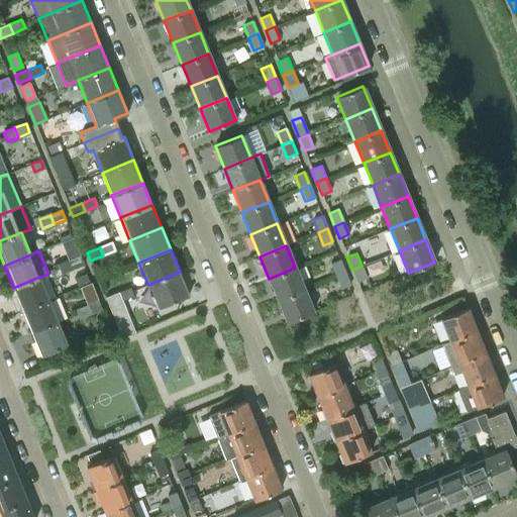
[(80,255),(69,260),(72,270),(84,265),(80,255)]
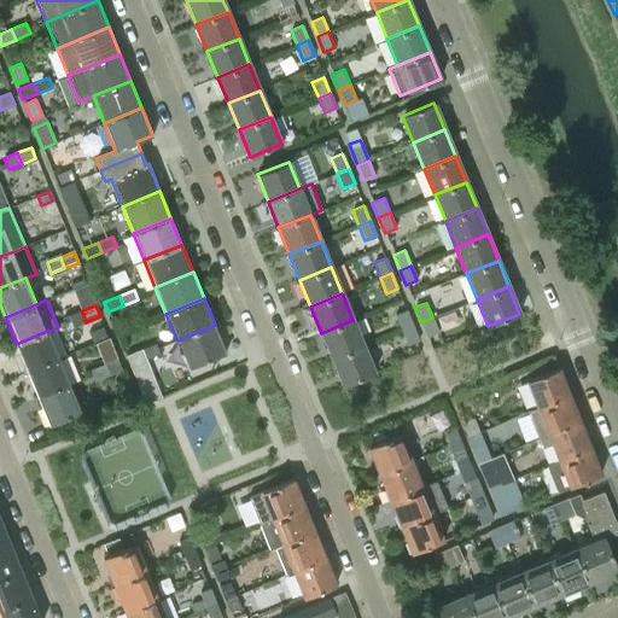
[(73,327),(86,322),(82,310),(69,316),(73,327)]
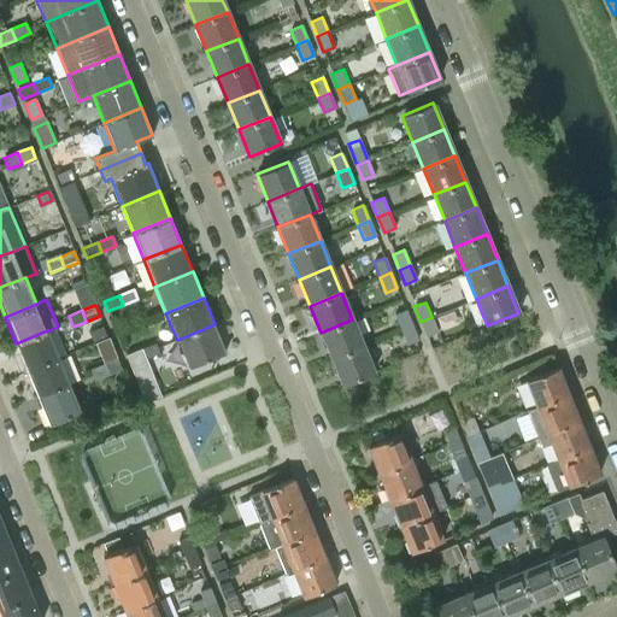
[(394,315),(400,330),(411,325),(405,310),(394,315)]
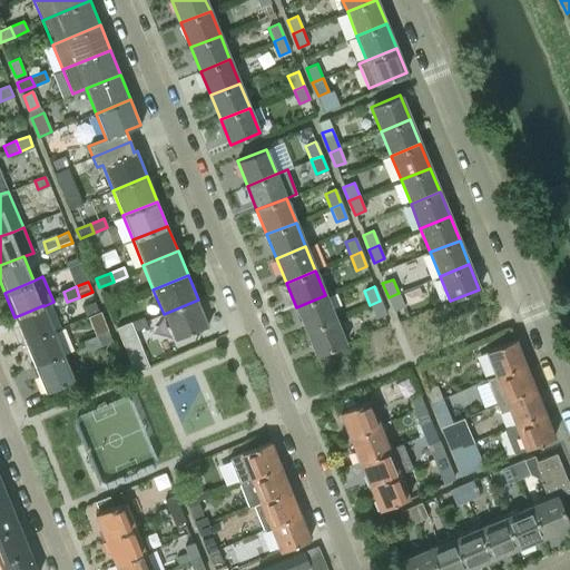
[(404,307),(399,293),(389,297),(394,311),(404,307)]
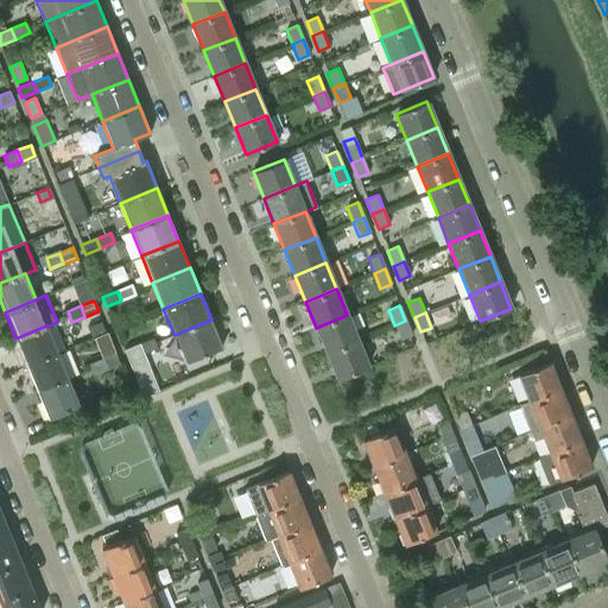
[(358,341),(358,340),(347,315),(316,328),(327,353),(358,341)]
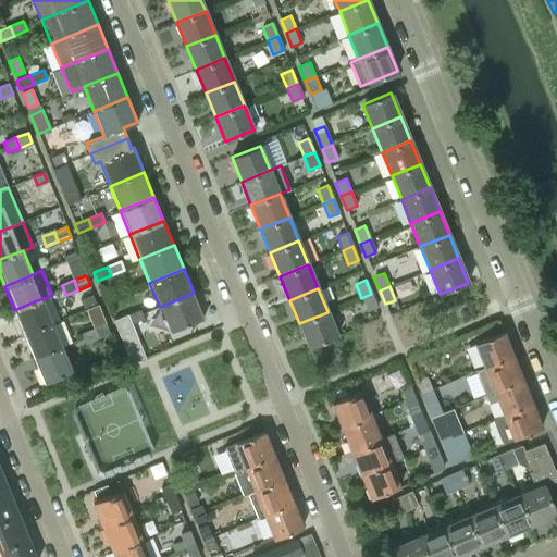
[(194,293),(160,307),(170,332),(203,318),(194,293)]
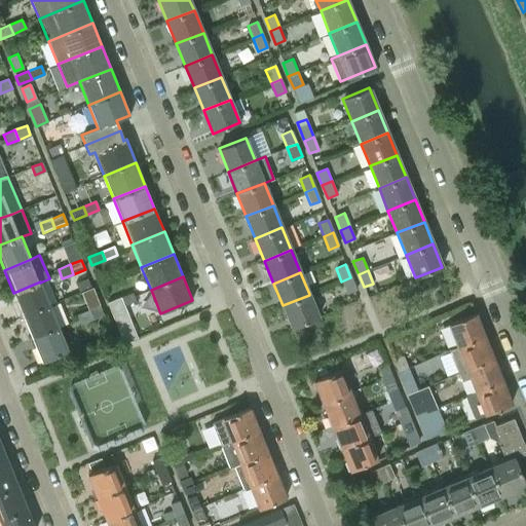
[(87,277),(76,283),(79,291),(90,287),(87,277)]
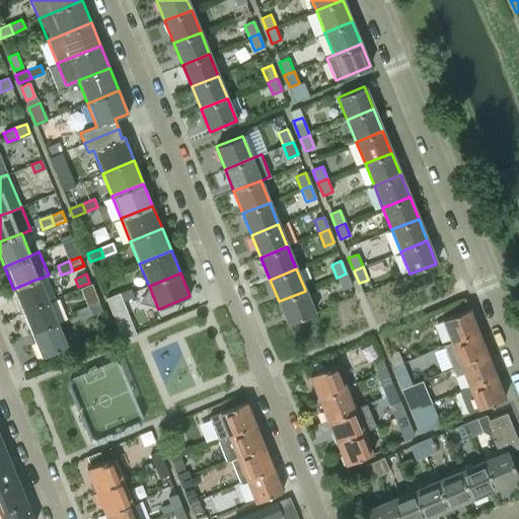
[(352,286),(346,274),(337,278),(342,290),(352,286)]
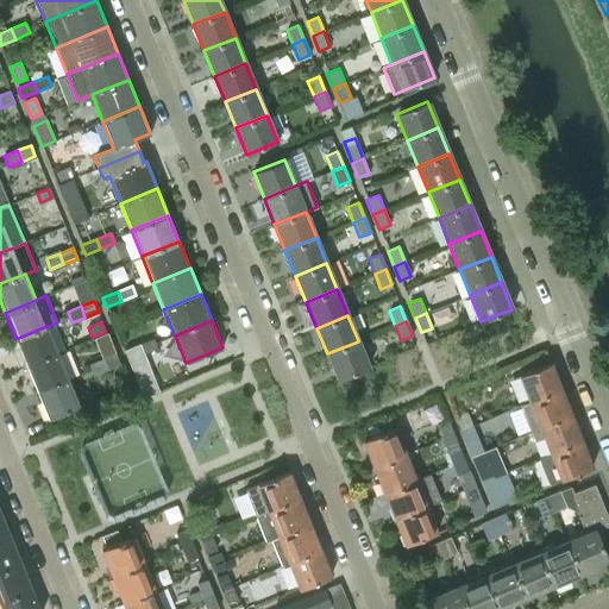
[(26,365),(57,352),(46,327),(46,326),(16,339),(26,365)]
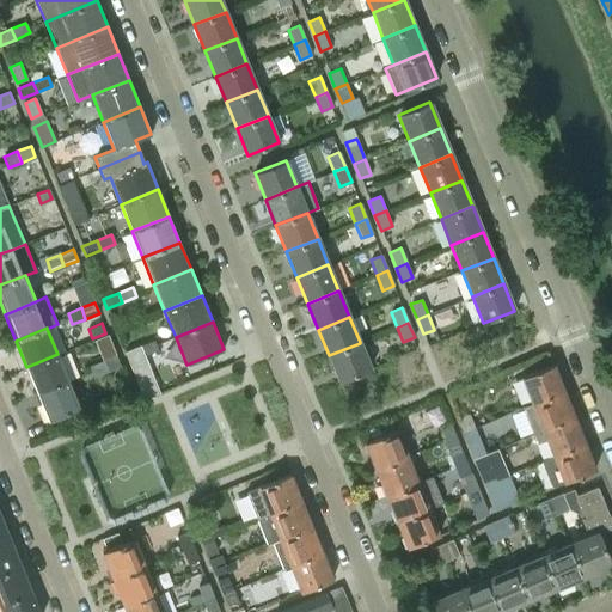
[(140,347),(144,356),(158,350),(154,341),(140,347)]
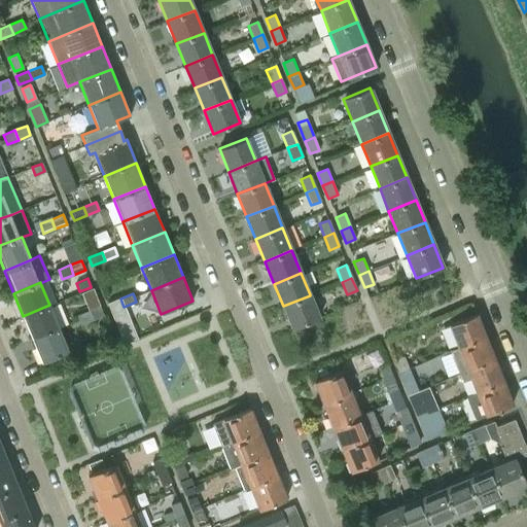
[(319,318),(310,295),(283,306),(292,328),(319,318)]
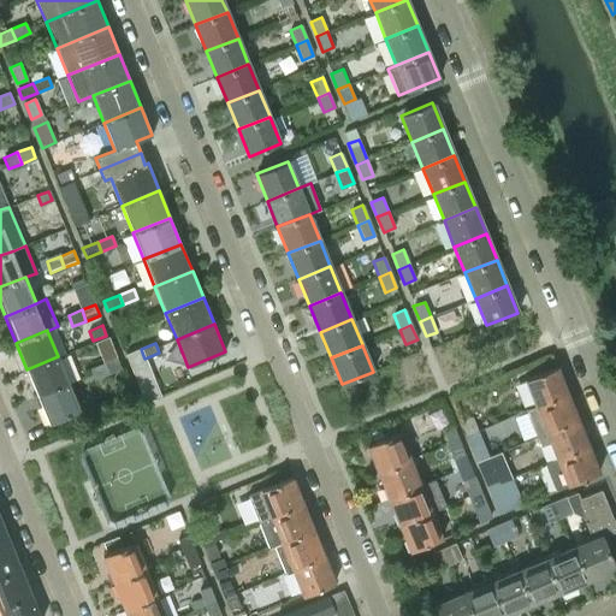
[(144,359),(141,349),(125,355),(134,375),(148,369),(144,359)]
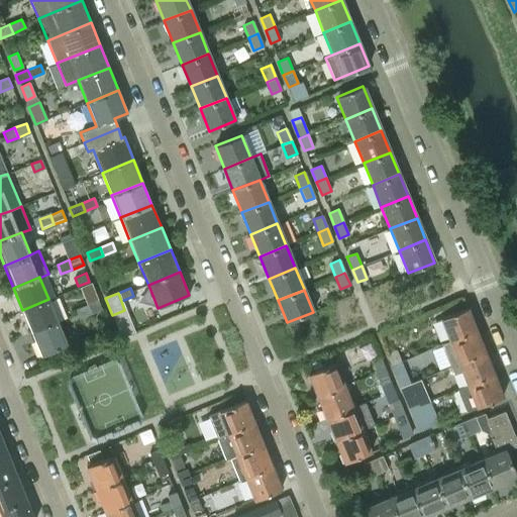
[(58,322),(48,299),(22,310),(31,332),(58,322)]
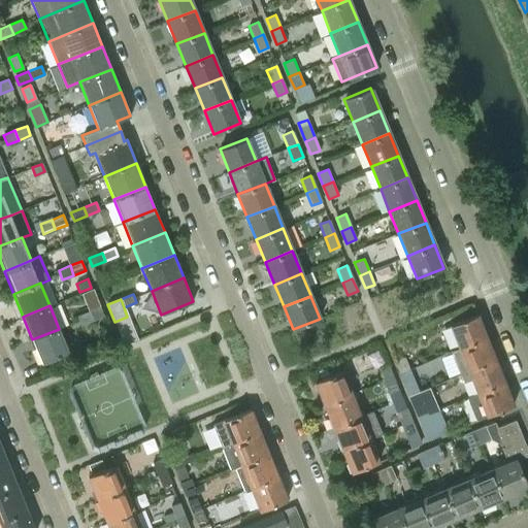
[(100,306),(89,311),(92,321),(104,317),(100,306)]
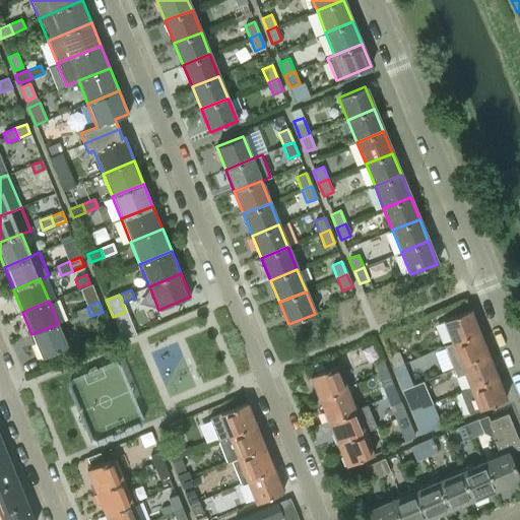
[(79,321),(90,316),(87,307),(76,311),(79,321)]
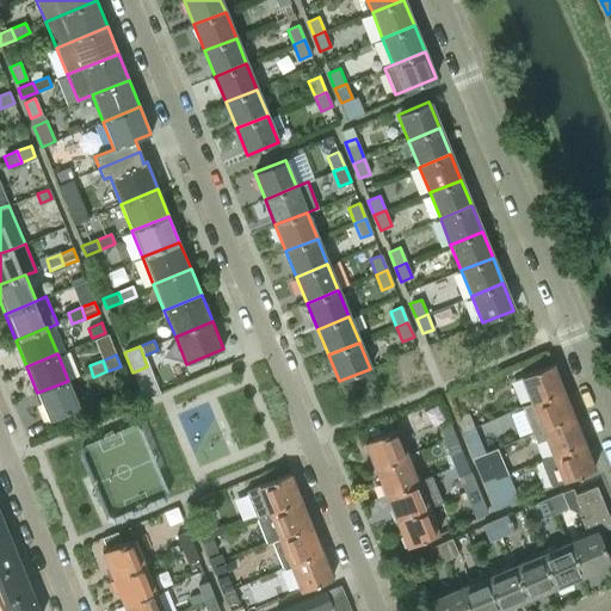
[(520,377),(531,403),(562,390),(551,364),(520,377)]
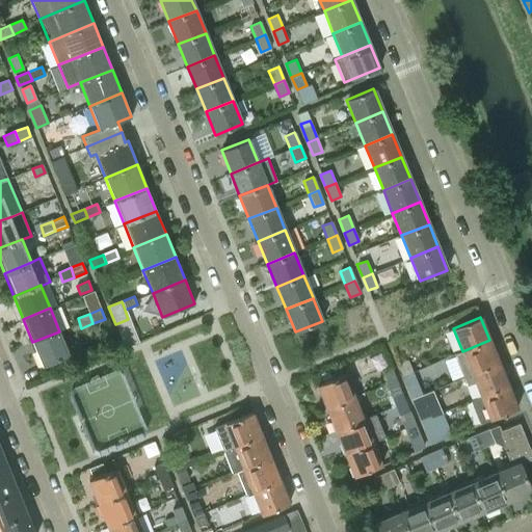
[(59,331),(32,342),(42,366),(70,355),(59,331)]
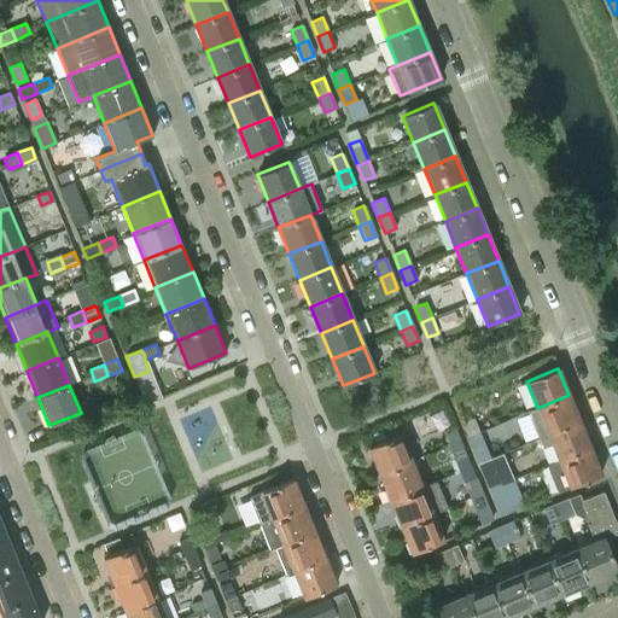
[(537,408),(528,412),(538,438),(579,421),(569,395),(537,408)]
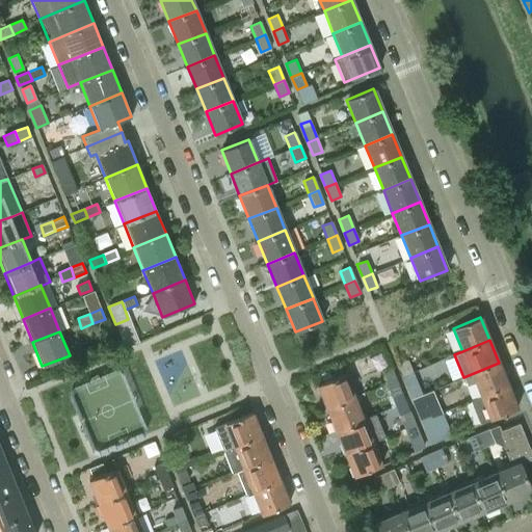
[(88,358),(85,350),(76,353),(80,363),(88,358)]
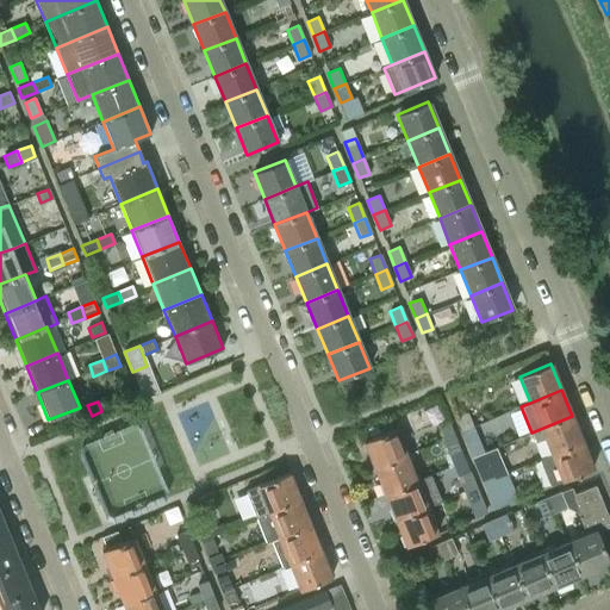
[(461,431),(473,427),(467,414),(456,417),(461,431)]
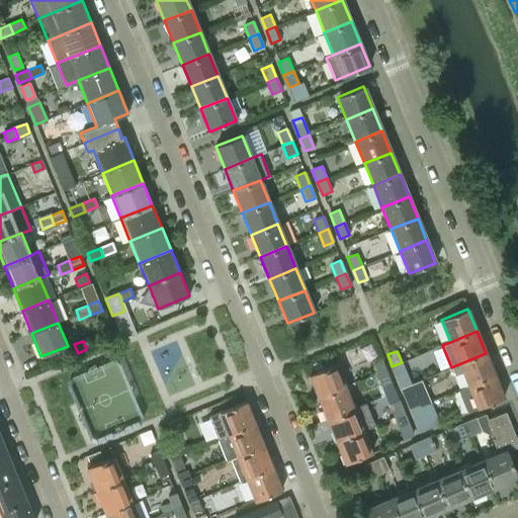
[(495,375),(486,353),(451,367),(454,375),(462,372),(467,385),(495,375)]
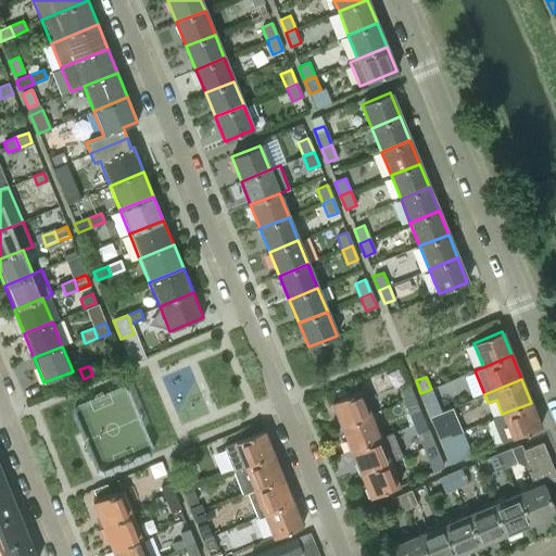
[(397,388),(403,401),(413,396),(407,384),(397,388)]
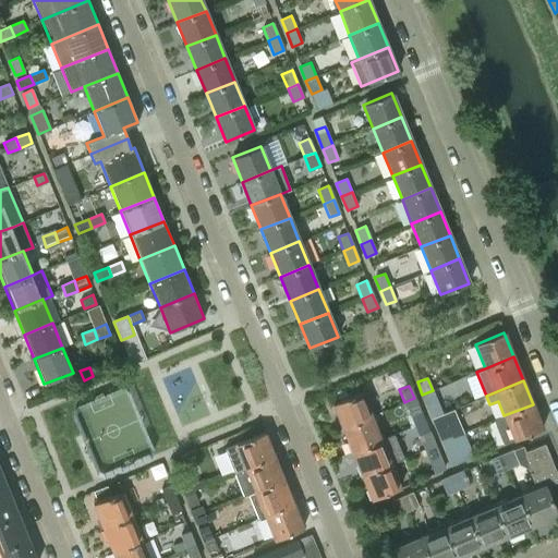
[(438,403),(433,390),(422,395),(427,408),(438,403)]
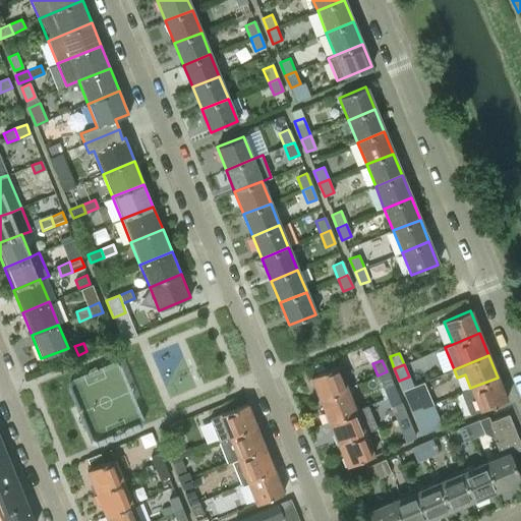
[(346,389),(337,366),(310,377),(320,400),(346,389)]
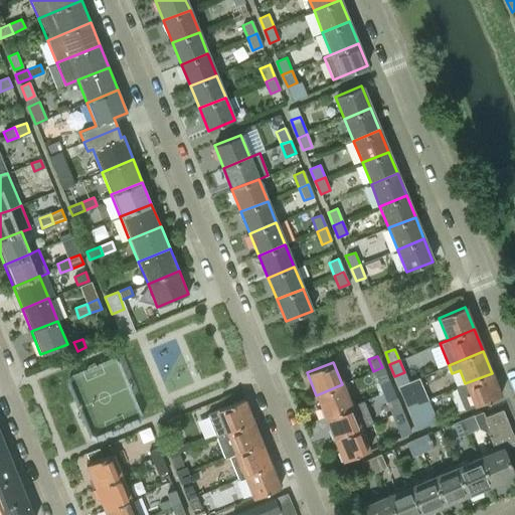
[(387,379),(382,367),(373,371),(378,383),(387,379)]
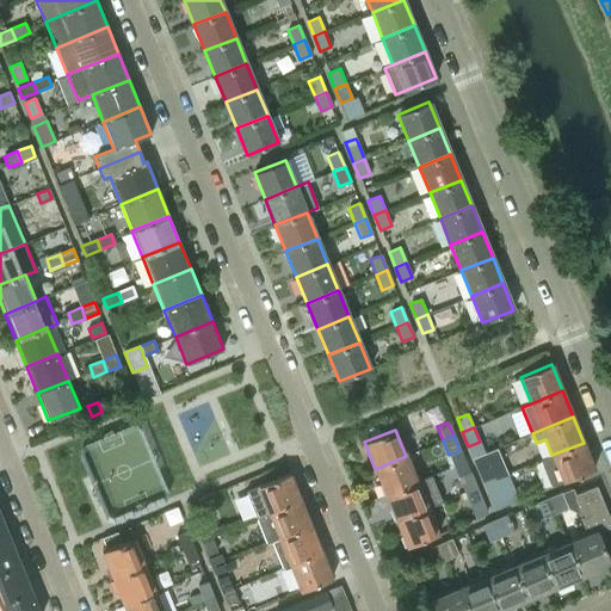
[(551,455),(541,460),(551,486),(562,482),(594,469),(584,443),(551,455)]
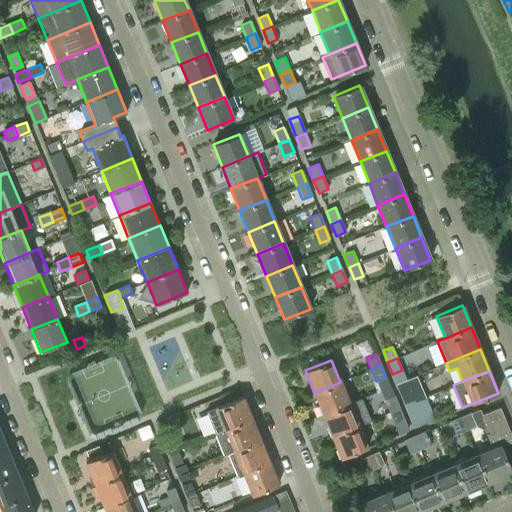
[(340,382),(314,393),(322,414),(349,404),(340,382)]
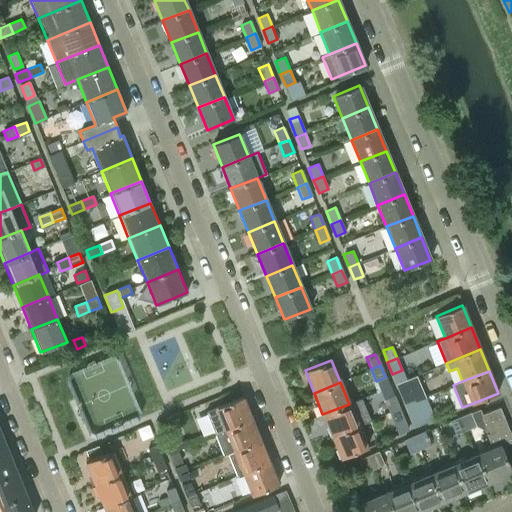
[(405,406),(414,402),(409,390),(400,394),(405,406)]
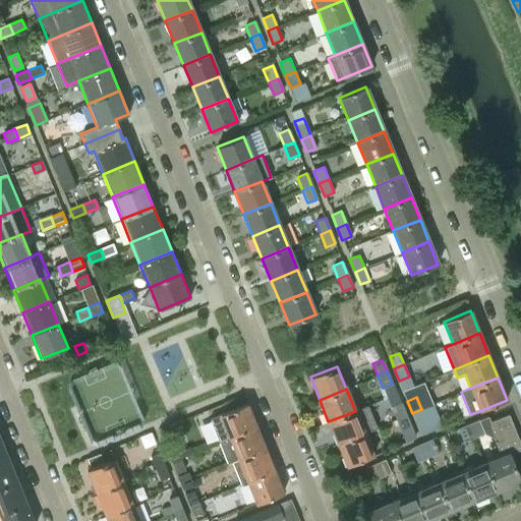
[(218,442),(255,426),(246,404),(209,419),(218,442)]
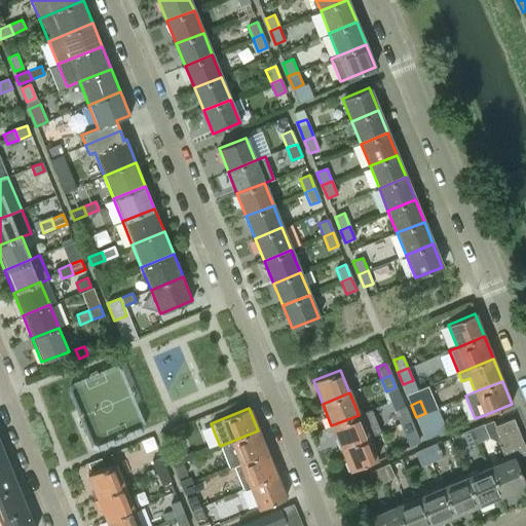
[(395,412),(400,423),(409,420),(404,408),(395,412)]
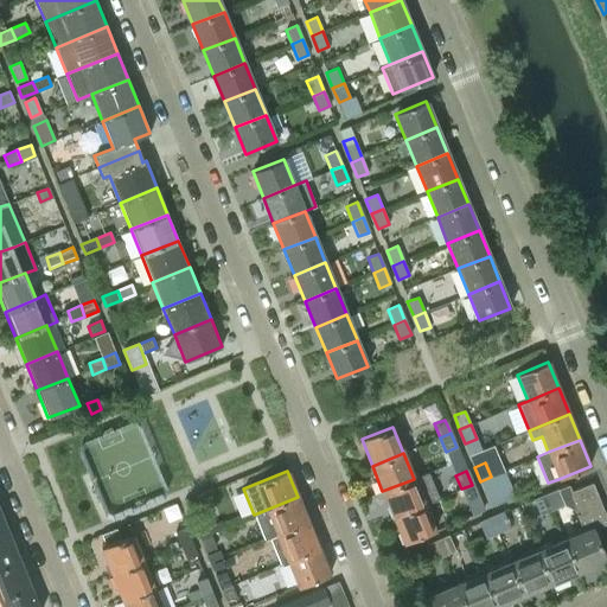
[(414,479),(382,491),(393,517),(425,504),(439,498),(428,473),(428,472),(414,478),(414,479)]
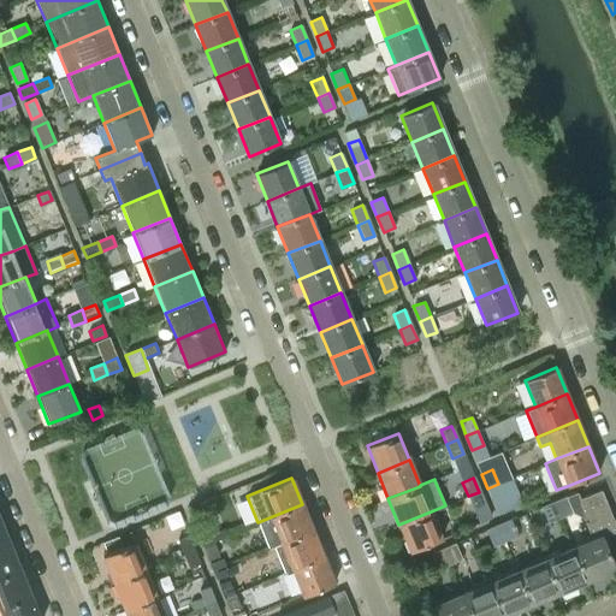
[(503,498),(498,484),(487,489),(493,502),(503,498)]
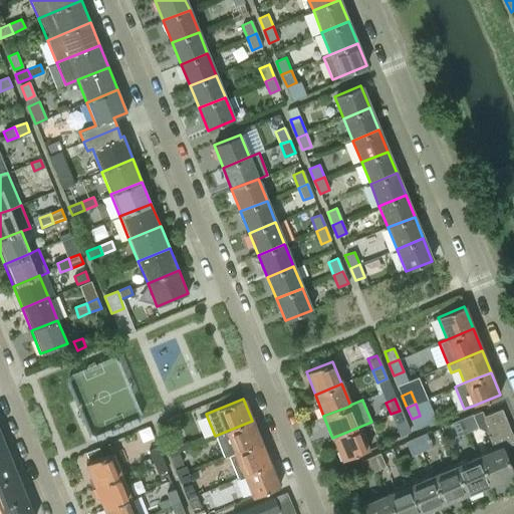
[(462,419),(467,432),(477,428),(477,427),(483,424),(494,451),(477,457),(489,485),(513,475),(502,448),(513,443),(513,441),(501,410),(483,417),(481,411),(472,415),(462,419)]
